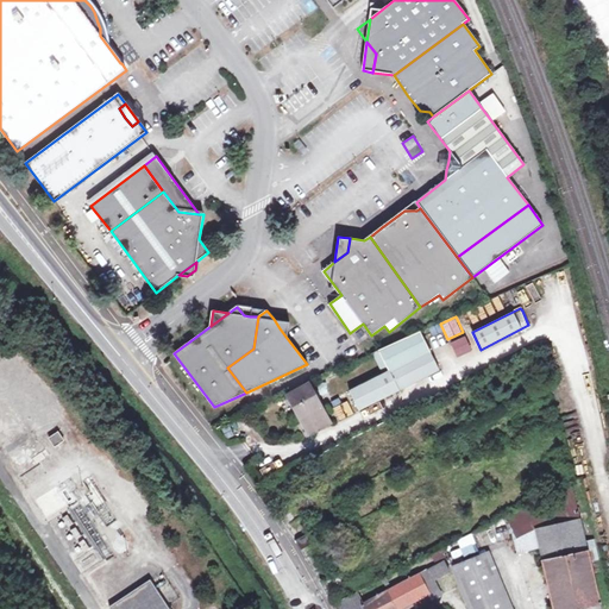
[(290,321),(274,319),(280,328),(287,338),(288,334),(290,321)]
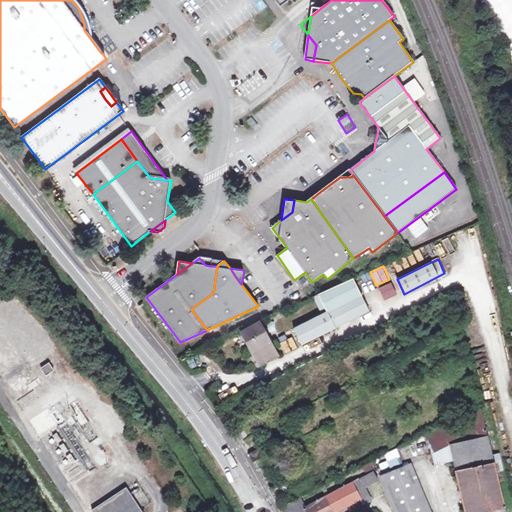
[(326,312),(320,315),(294,328),(302,345),(369,311),(353,279),(317,295),(317,296),(326,312)]
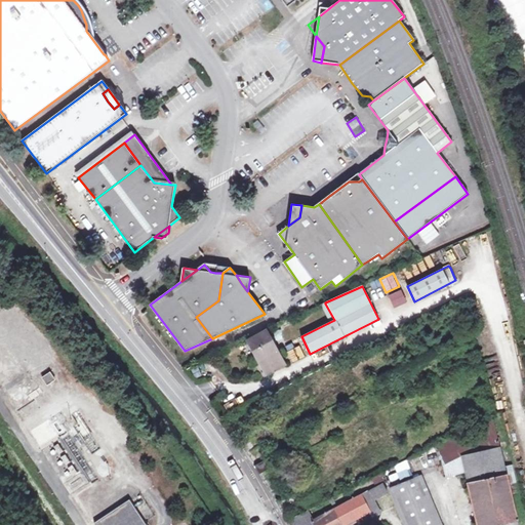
[(394,309),(407,303),(401,289),(388,295),(394,309)]
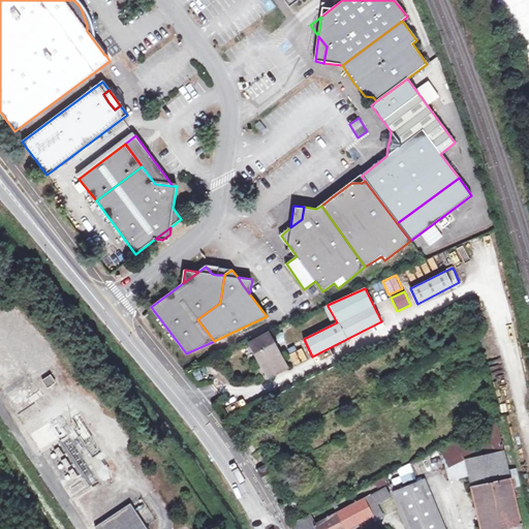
[(337,322),(328,306),(322,308),(331,325),(337,322)]
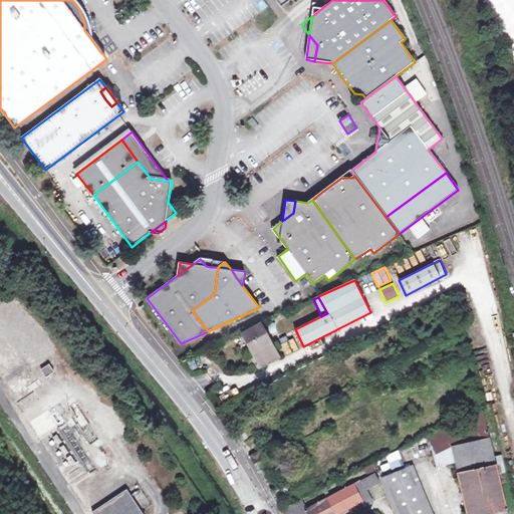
[(279,357),(261,323),(242,333),(260,367),(279,357)]
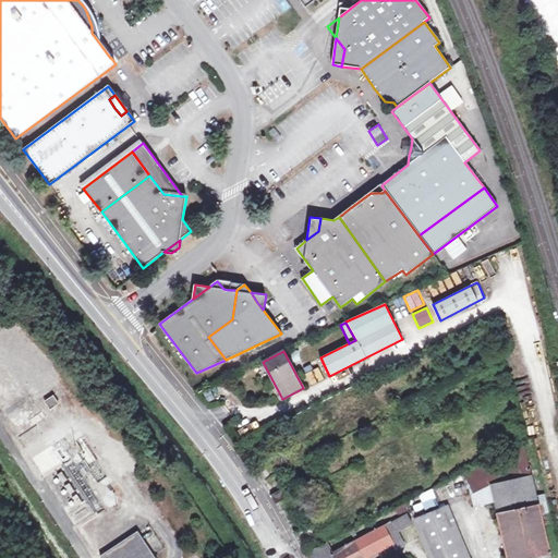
[(311,372),(312,372),(317,384),(324,379),(317,368),(311,372)]
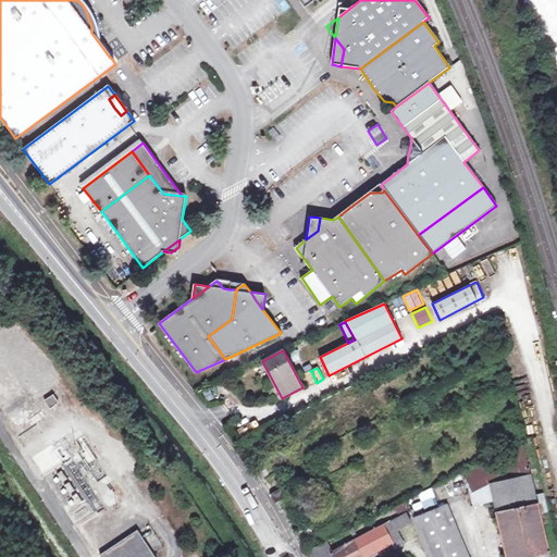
[(317,383),(311,371),(305,374),(310,385),(317,383)]
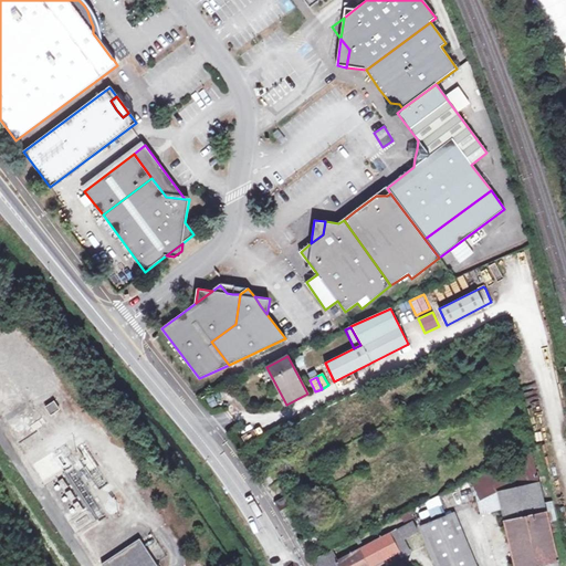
[(45,408),(51,417),(61,410),(55,401),(45,408)]
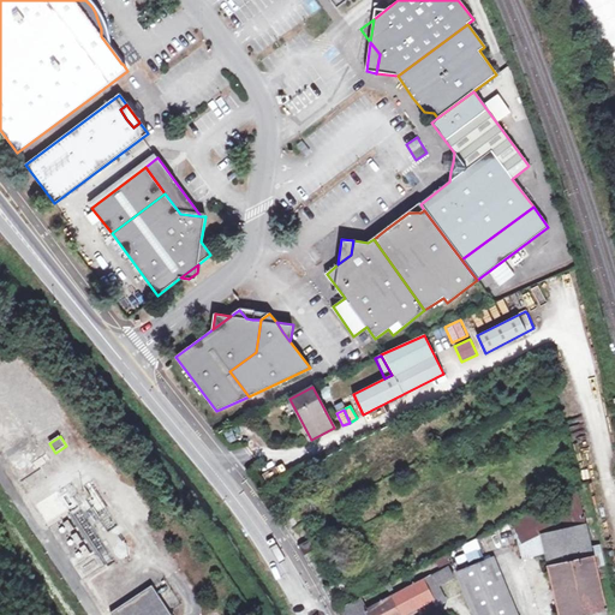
[(392,473),(387,465),(370,473),(376,483),(392,473)]
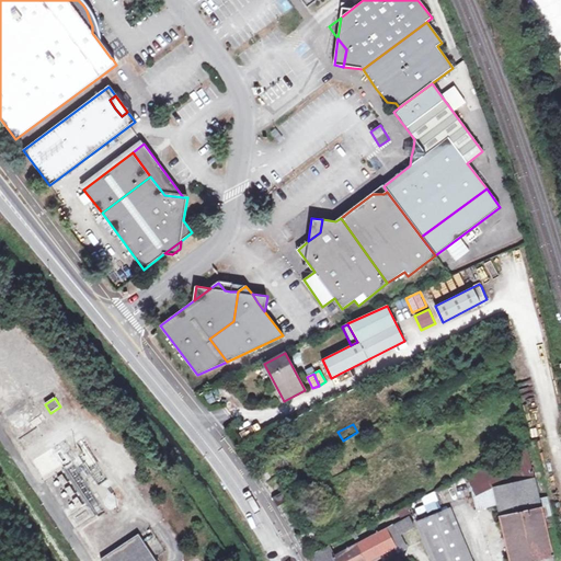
[(488,466),(497,506),(501,523),(510,560),(554,560),(546,523),(552,522),(548,505),(542,506),(527,446),(494,462),(488,466)]
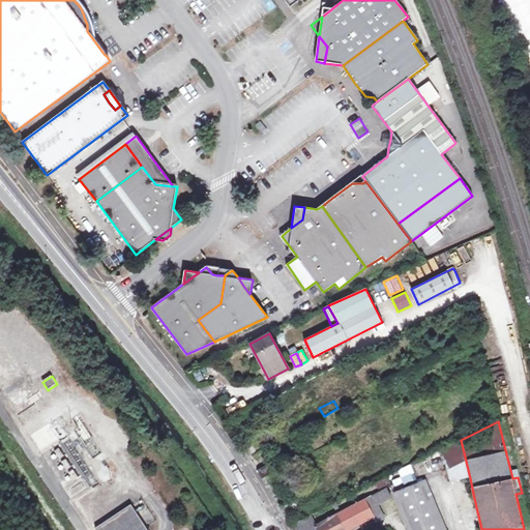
[(367,436),(372,447),(388,440),(383,430),(367,436)]
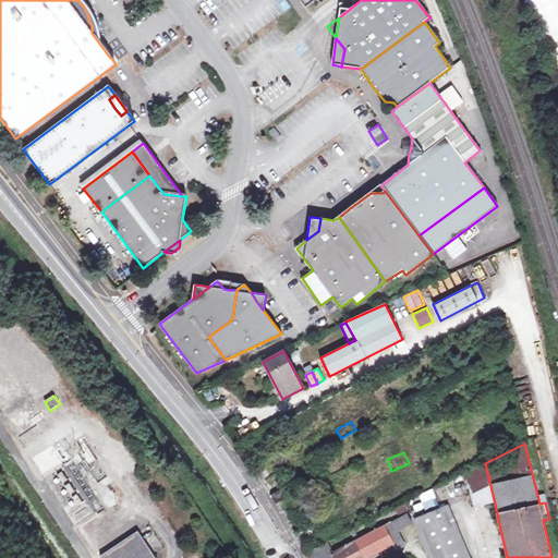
[(381,475),(391,471),(387,459),(376,463),(381,475)]
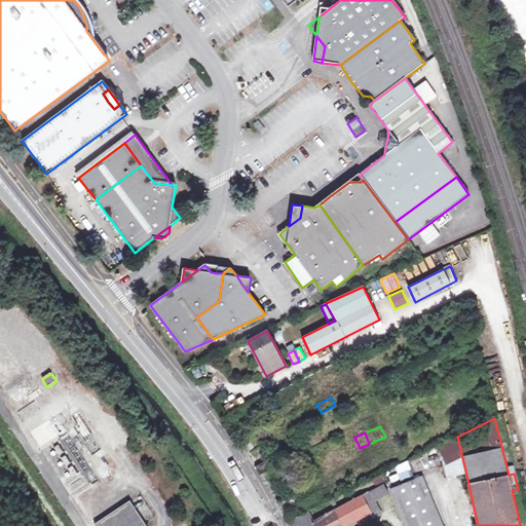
[(447,479),(466,475),(457,437),(439,446),(447,479)]
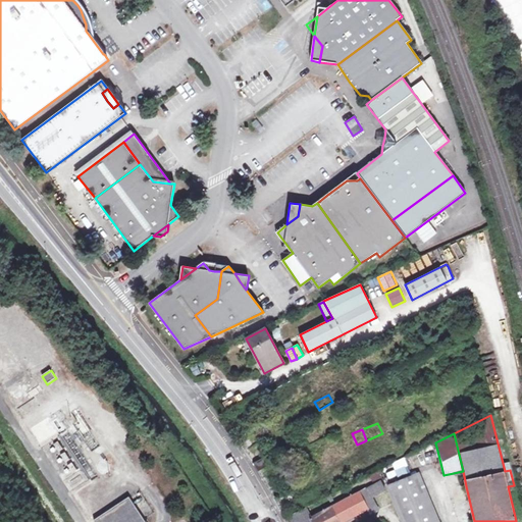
[(54,445),(59,452),(63,449),(58,441),(54,445)]
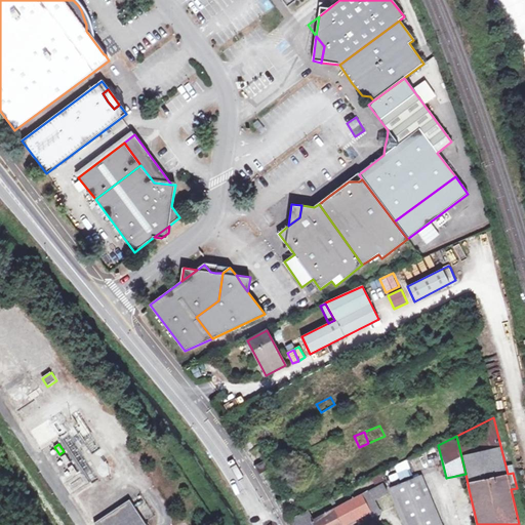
[(62,457),(67,465),(71,462),(66,455),(62,457)]
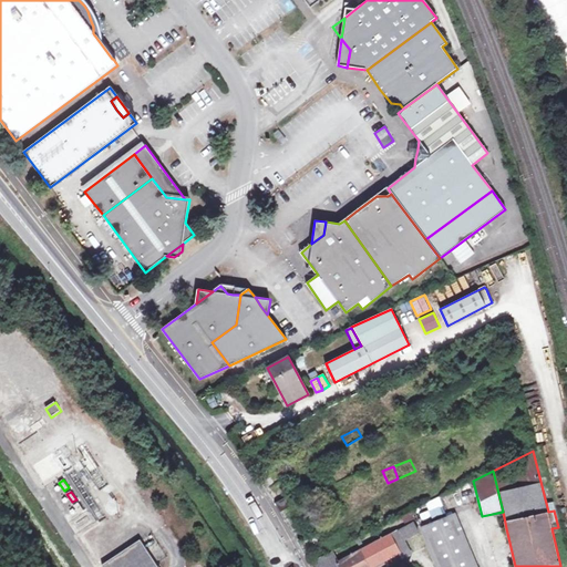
[(290,507),(285,497),(275,503),(280,512),(290,507)]
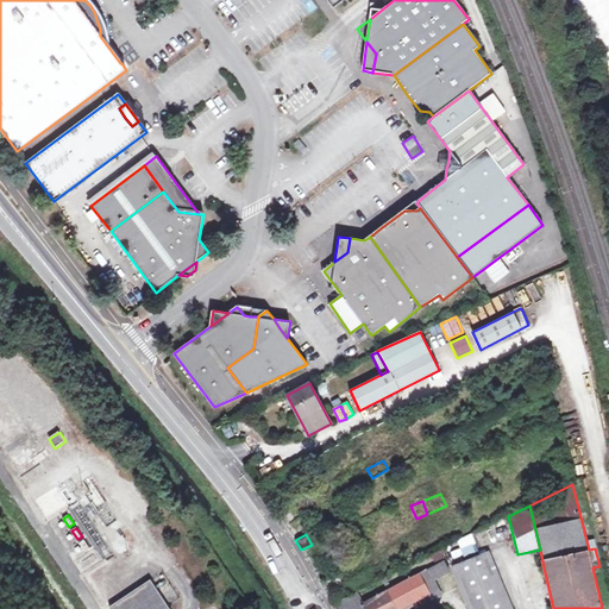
[(446,556),(444,548),(432,556),(434,563),(446,556)]
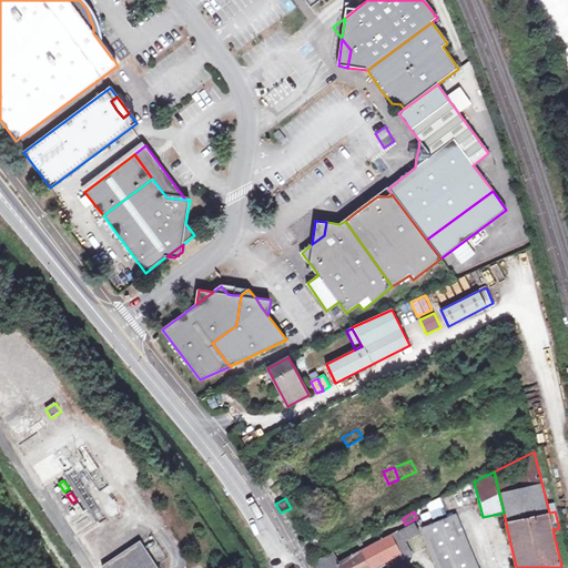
[(87,515),(73,524),(79,531),(92,523),(87,515)]
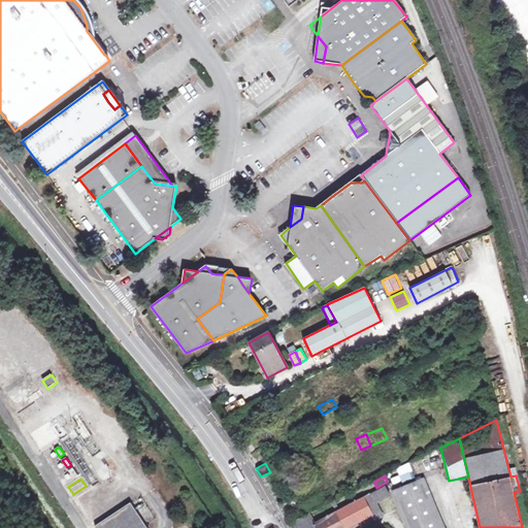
[(443,527),(424,479),(393,492),(407,527),(443,527)]
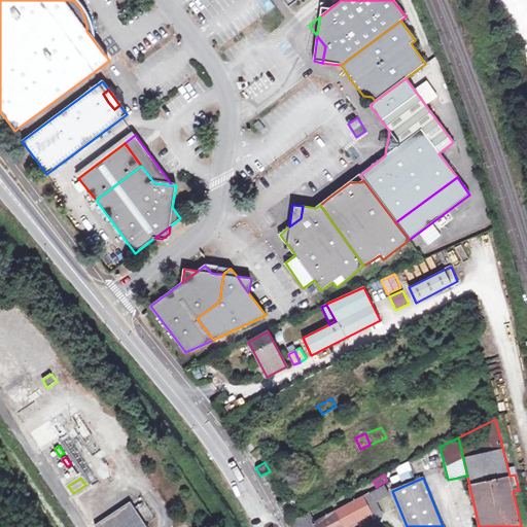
[(347,526),(363,519),(365,523),(383,515),(376,501),(389,494),(384,485),(359,498),(339,508),(335,499),(330,501),(335,512),(313,522),(309,513),(288,523),(291,526),(347,526)]
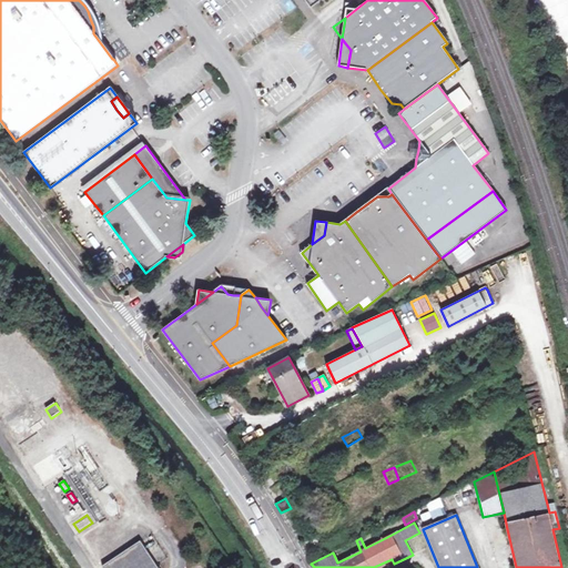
[(158,567),(140,541),(102,567),(103,567),(158,567)]
